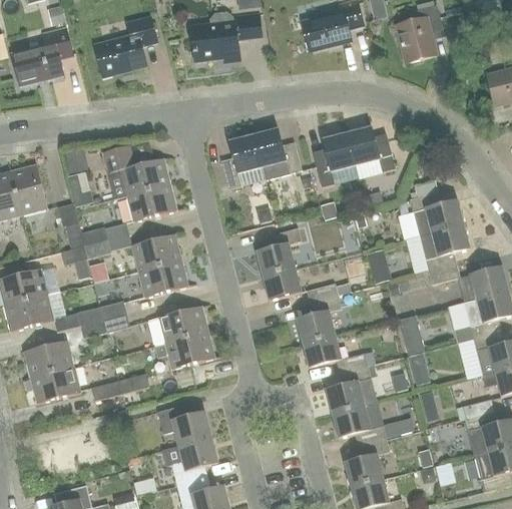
[(349,29),(364,25),(358,0),(354,0),(335,5),(337,13),(302,22),(310,50),(351,39),(349,29)]
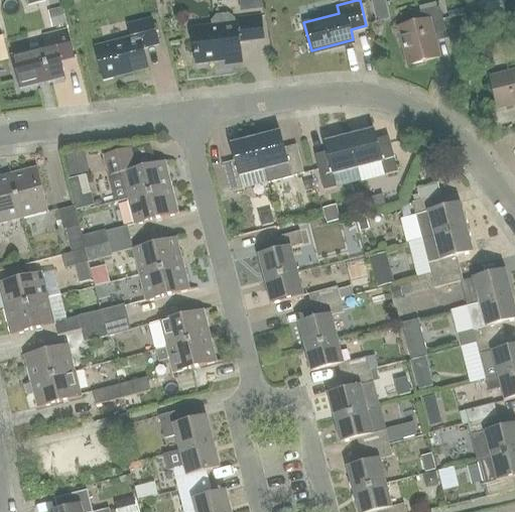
[(432,31),(444,28),(439,5),(436,6),(434,0),(417,4),(419,10),(417,11),(419,19),(398,25),(407,62),(438,54),(432,31)]
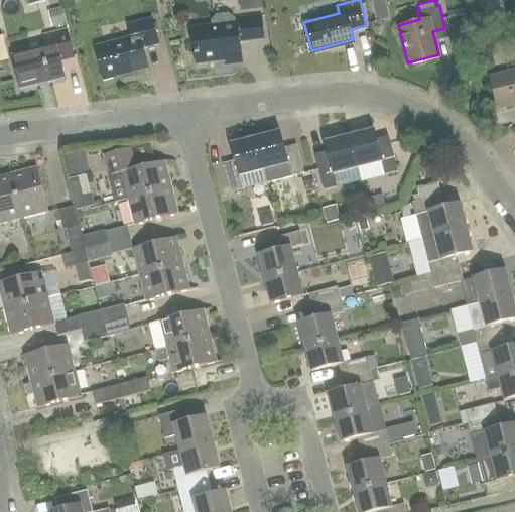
[(61,5),(47,8),(51,25),(66,21),(61,5)]
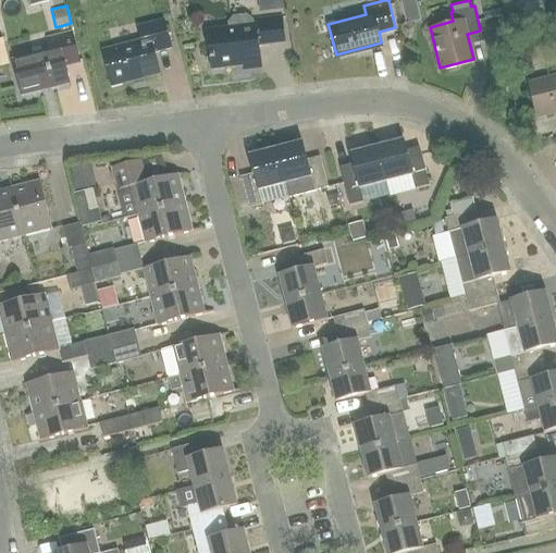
[(259,42),(284,39),(282,14),(250,17),(244,13),(230,15),(224,21),(225,26),(207,28),(212,66),(245,62),(246,66),(261,64),(259,42)]
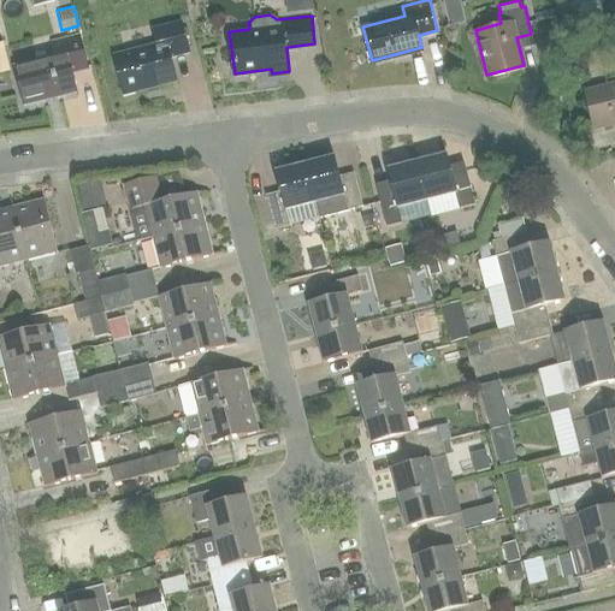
[(170,55),(189,51),(182,19),(152,27),(155,42),(113,53),(123,92),(176,78),(170,55)]
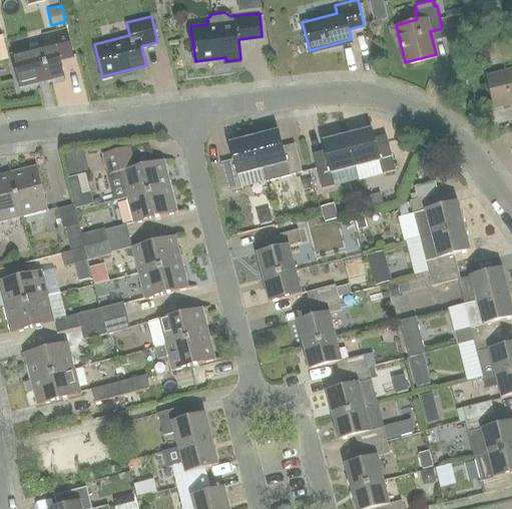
[(59,57),(72,53),(65,27),(43,33),(46,44),(12,53),(20,84),(63,73),(59,57)]
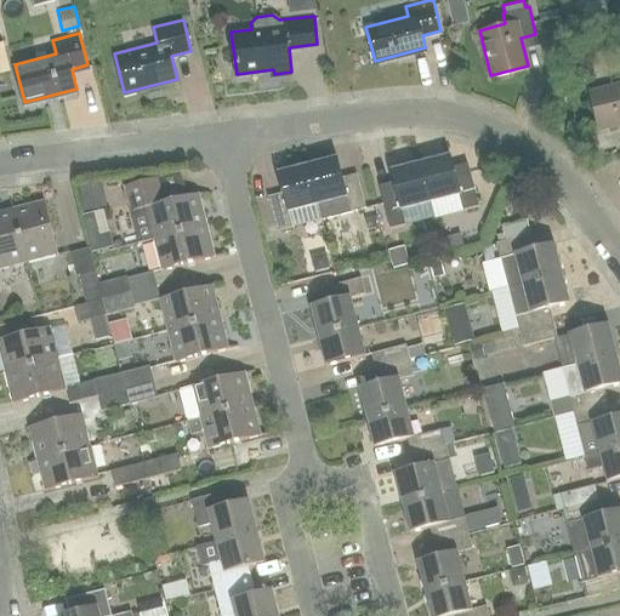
[(619,81),(589,90),(597,127),(619,121),(619,81)]
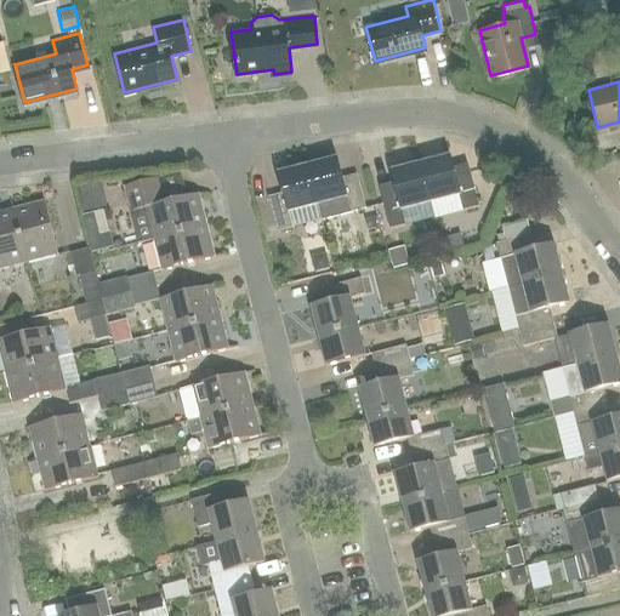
[(462,207),(477,203),(468,167),(455,171),(450,152),(420,159),(430,200),(459,193),(462,207)]
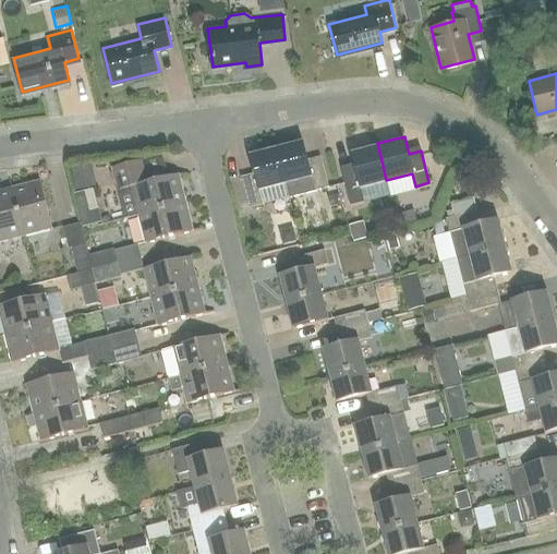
[(288,194),(327,184),(319,153),(306,156),(302,139),(276,146),(285,182),(288,194)]
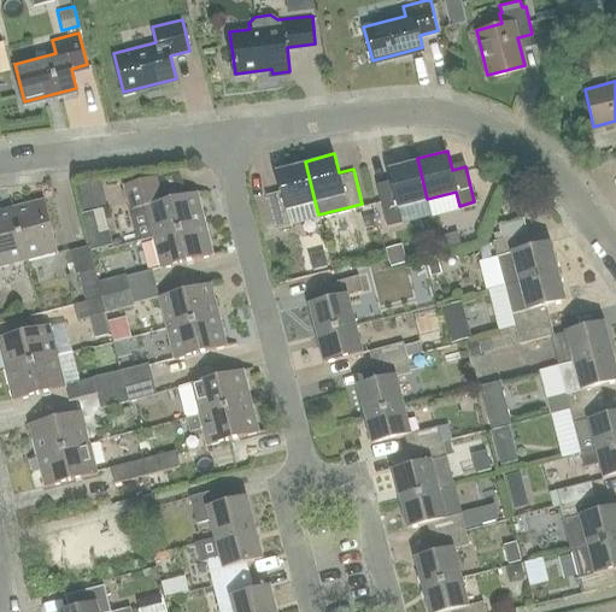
[(399,206),(427,199),(417,158),(387,165),(392,186),(377,189),(386,224),(403,219),(399,206)]
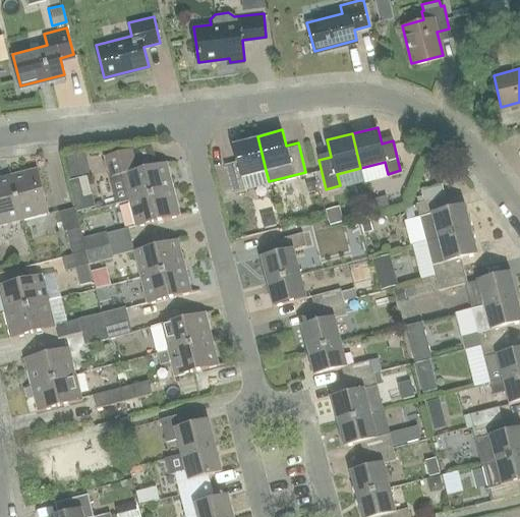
[(242,176),(266,170),(257,136),(233,142),(237,159),(225,162),(232,191),(245,188),(242,176)]
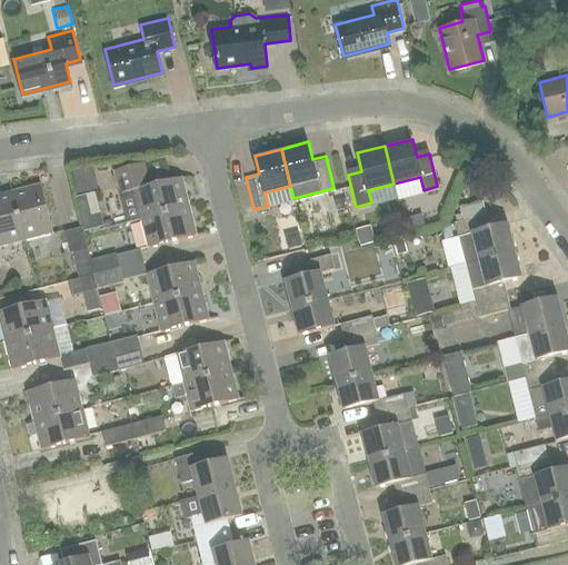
[(127,219),(140,216),(148,246),(198,233),(182,175),(150,182),(145,159),(115,168),(116,172),(112,174),(116,182),(118,181),(127,219)]
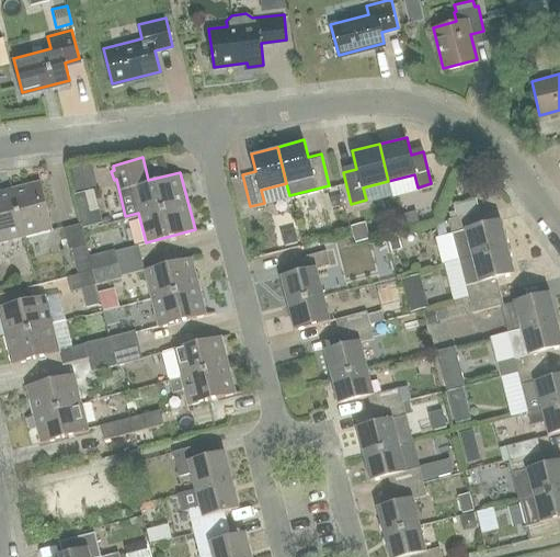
[(94,183),(90,159),(68,163),(72,188),(94,183)]
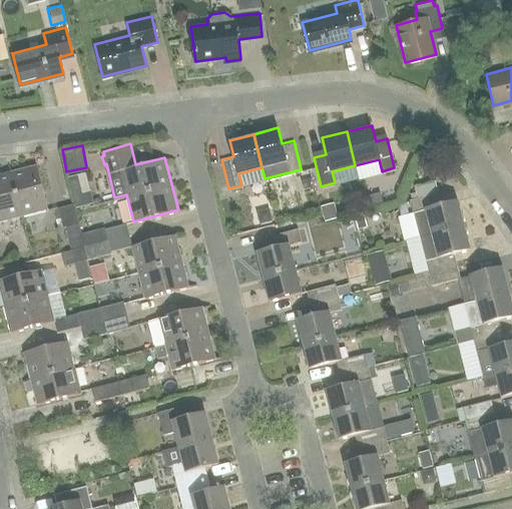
[(21,214),(48,208),(36,164),(10,170),(21,214)]
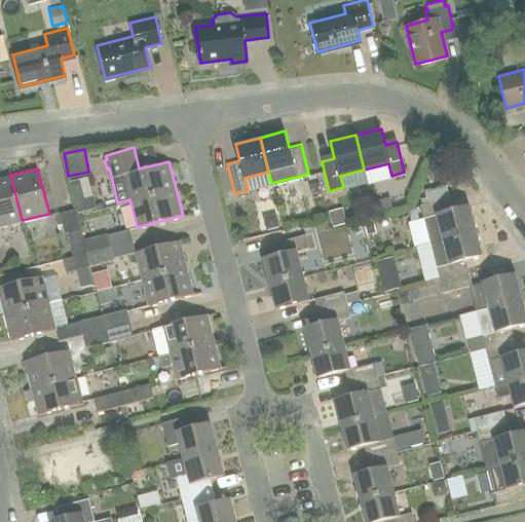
[(0,225),(22,220),(10,175),(0,178),(0,225)]
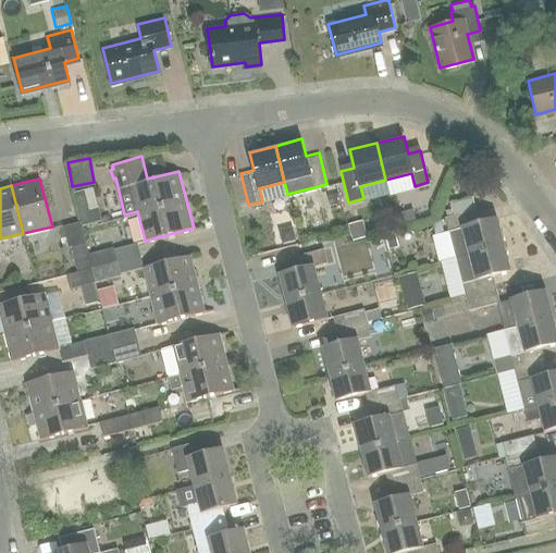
[(336,192),(326,194),(329,205),(340,201),(336,192)]
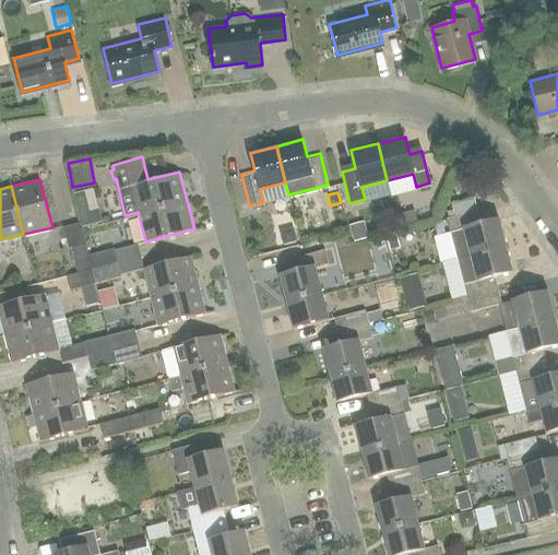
[(470,254),(506,244),(498,217),(481,222),(477,208),(446,215),(449,232),(455,257),(470,254)]
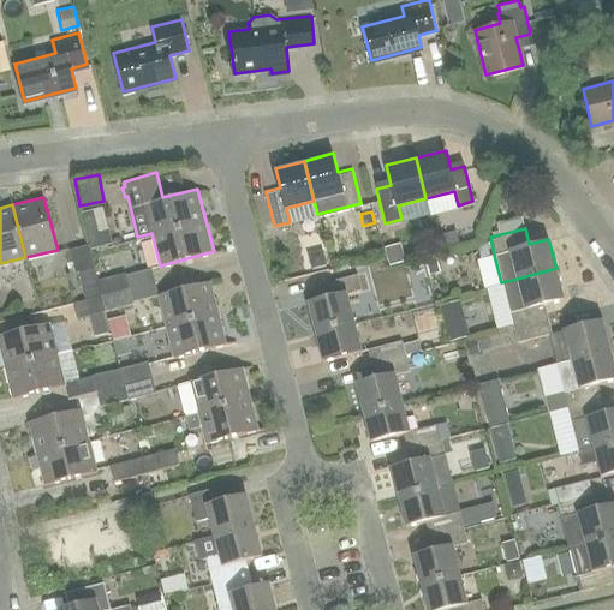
[(477,244),(481,256),(490,253),(487,241),(477,244)]
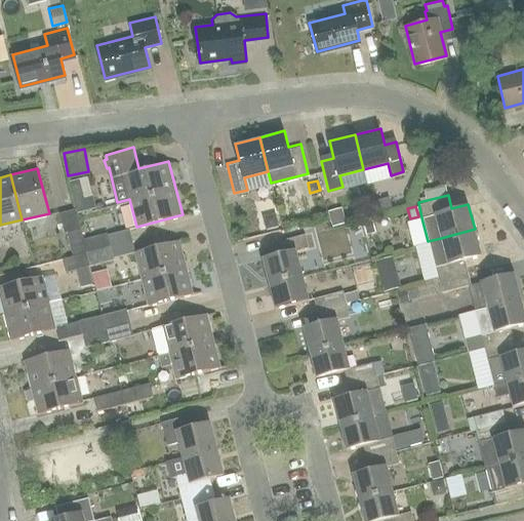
[(371,217),(362,219),(365,233),(374,231),(371,217)]
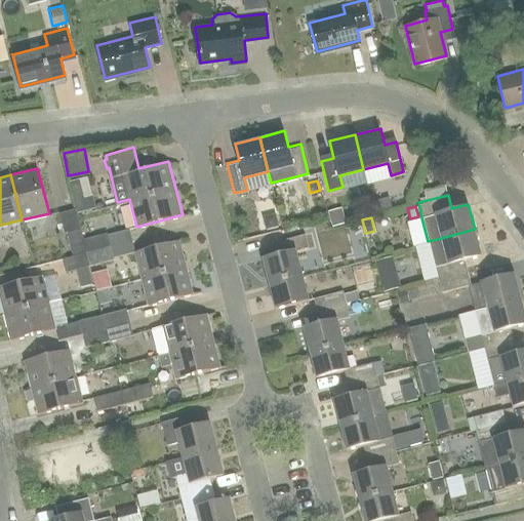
[(87,251),(83,238),(81,228),(68,231),(74,255),(87,251)]
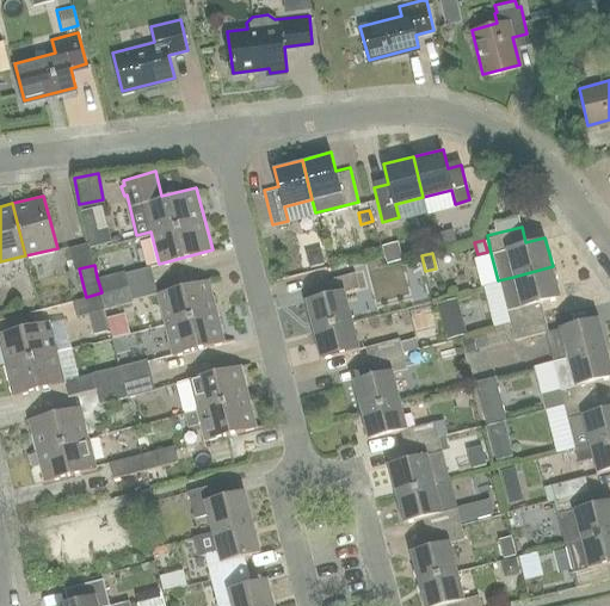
[(540,301),(560,296),(553,266),(513,277),(498,280),(506,309),(510,325),(543,315),(540,301)]
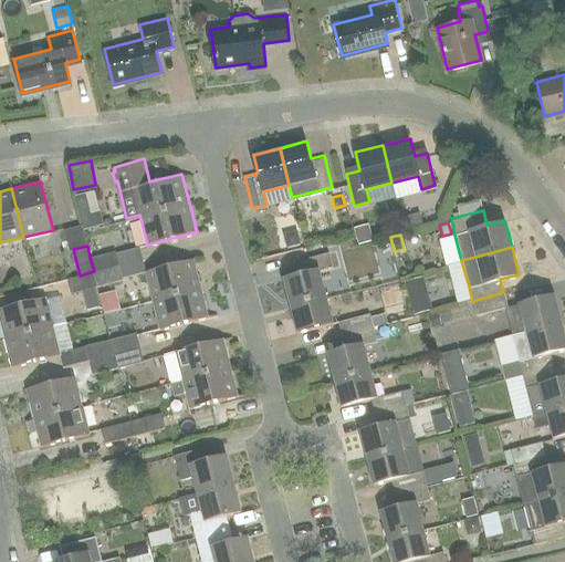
[(94,271),(119,264),(116,250),(90,257),(94,271)]
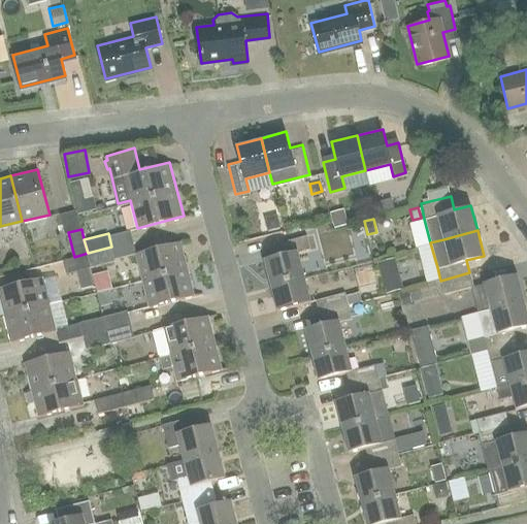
[(297,250),(309,248),(306,234),(277,241),(281,254),(263,258),(270,284),(304,274),(297,250)]
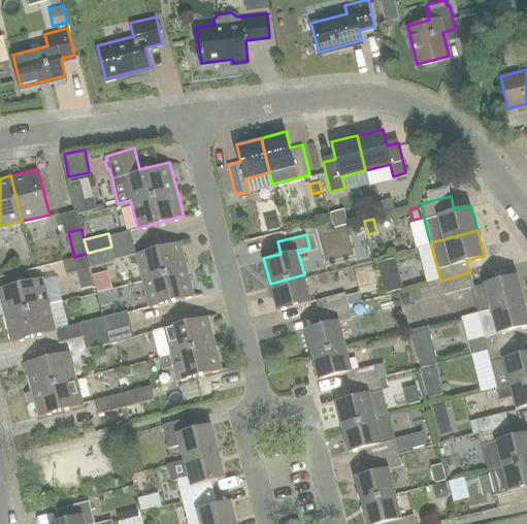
[(142,279),(189,267),(182,240),(135,253),(142,279)]
